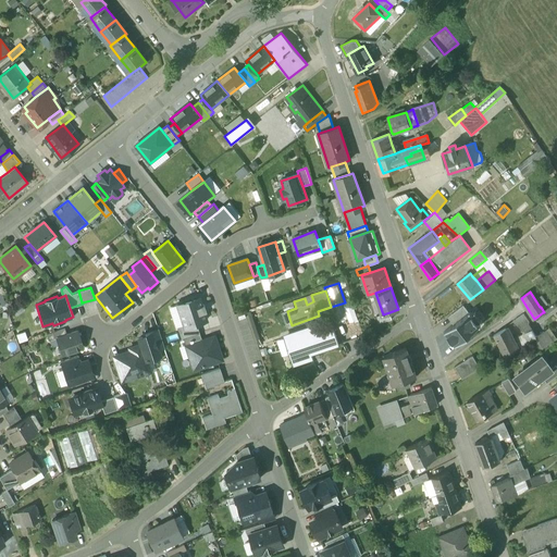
[(199,298),(177,305),(184,325),(185,327),(197,323),(207,320),(199,298)]
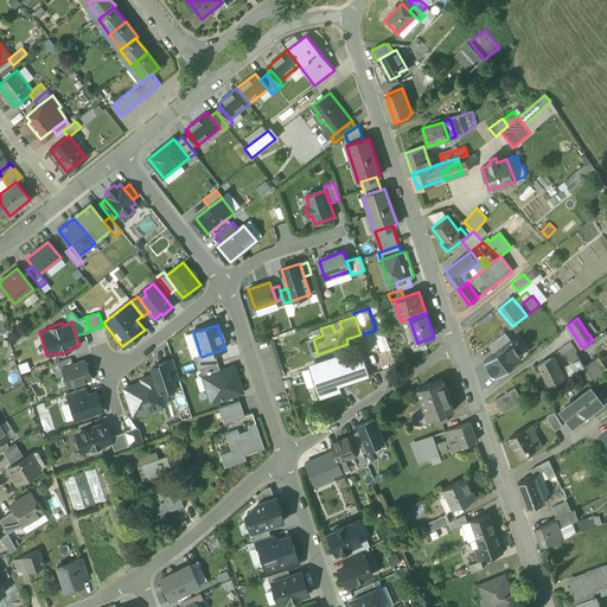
[(509,331),(490,343),(494,351),(513,339),(509,331)]
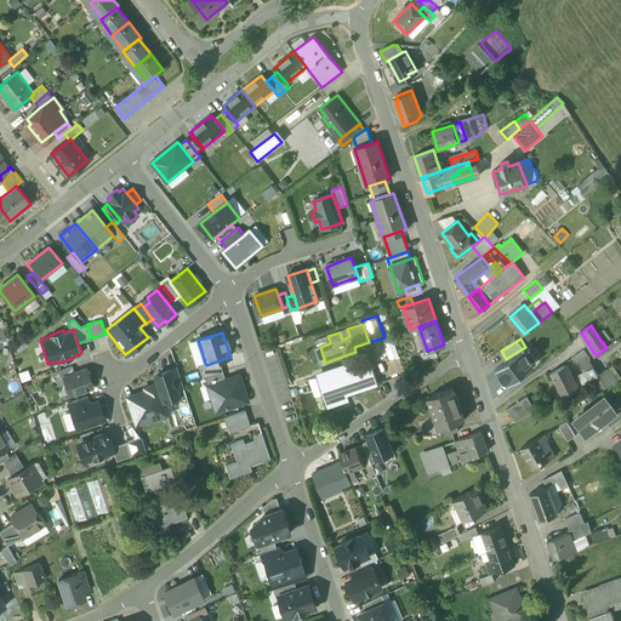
[(437,355),(434,348),(427,351),(421,352),(423,360),(437,355)]
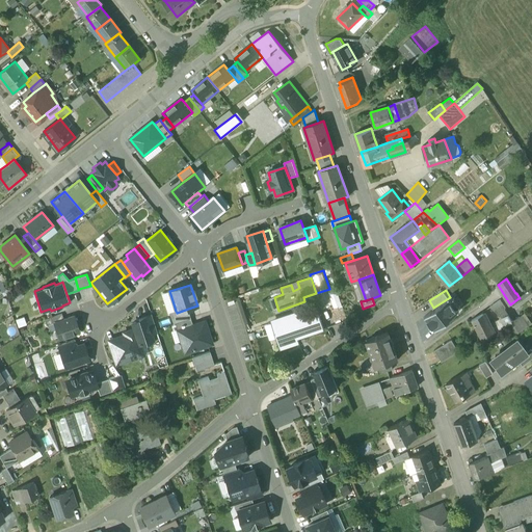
[(459,312),(449,298),(425,317),(435,330),(459,312)]
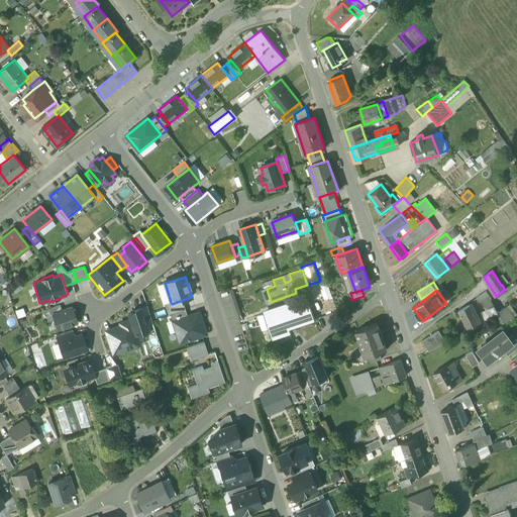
[(486,292),(477,299),(482,303),(489,297),(486,292)]
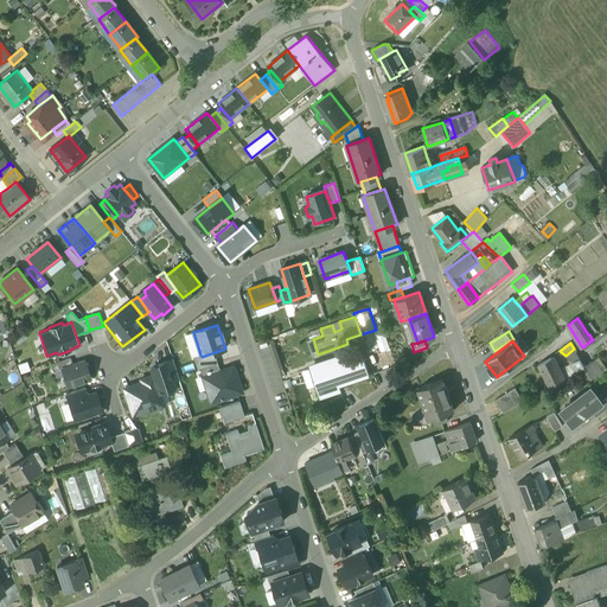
[(350,355),(321,364),(311,368),(317,385),(315,385),(320,397),(340,390),(339,385),(369,375),(360,349),(350,352),(350,353),(350,355)]
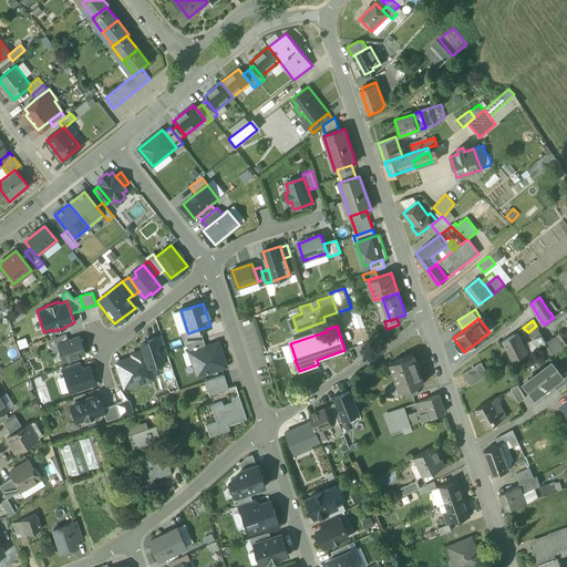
[(203,339),(200,329),(188,333),(187,331),(181,333),(185,346),(186,344),(203,339)]
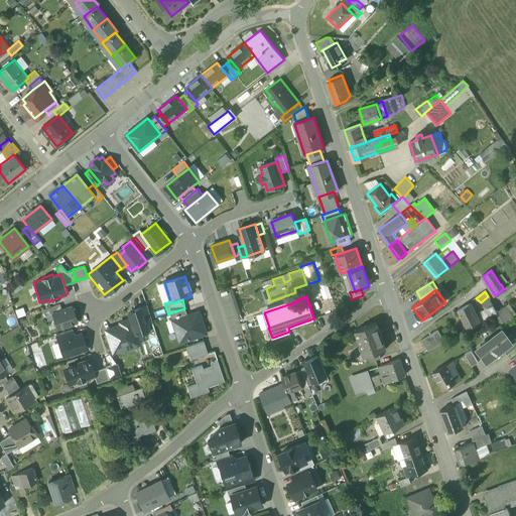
[(59,303),(42,309),(44,314),(52,312),(61,309),(59,303)]
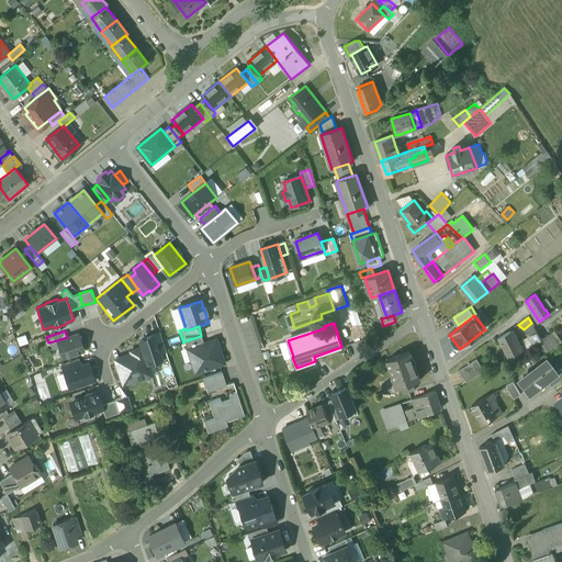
[(514,337),(510,330),(498,337),(502,344),(514,337)]
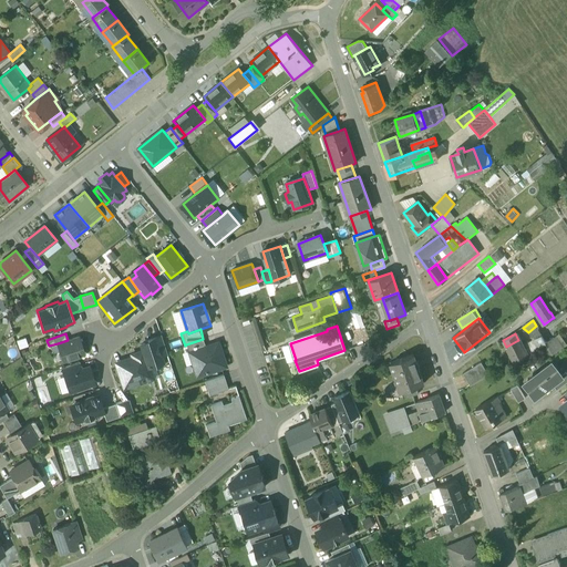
[(162,336),(155,338),(161,356),(167,353),(162,336)]
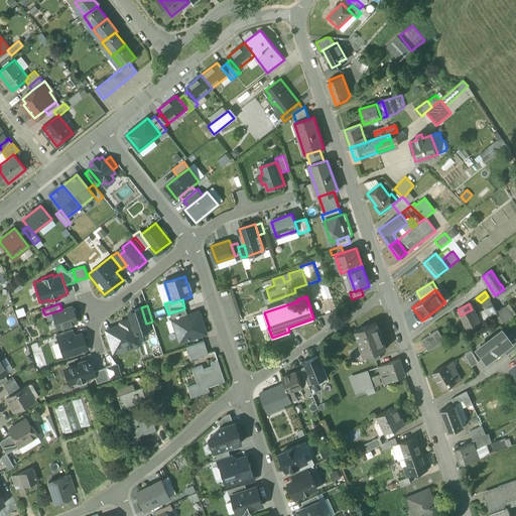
[(493,305),(485,309),(490,316),(497,311),(497,310),(493,305)]
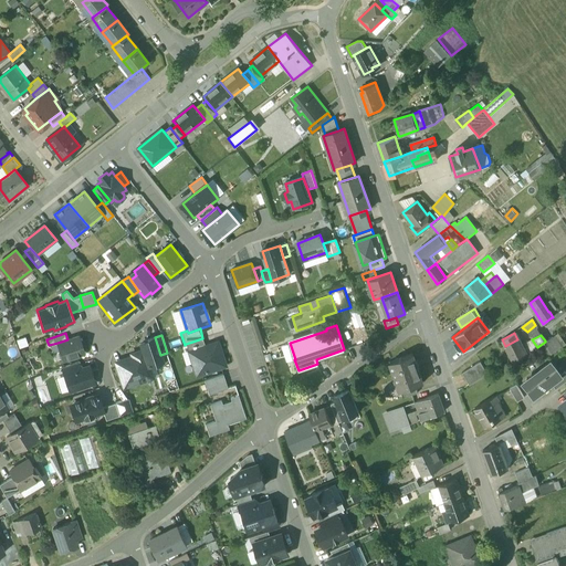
[(555,335),(545,341),(545,342),(552,353),(563,346),(555,335)]
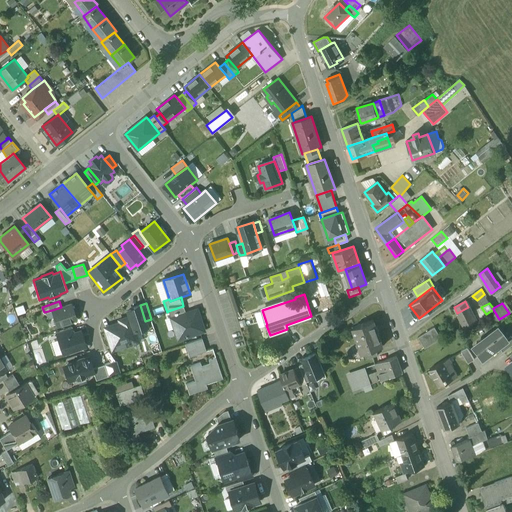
[(61,307),(52,310),(54,316),(54,317),(53,319),(54,322),(56,323),(57,323),(57,325),(76,319),(71,304),(61,307)]
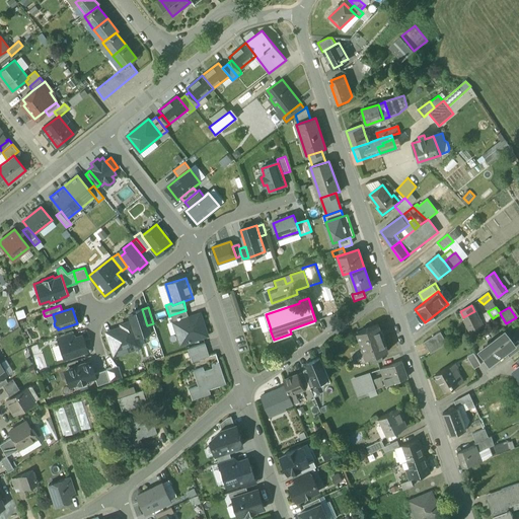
[(142,309),(135,311),(136,312),(129,315),(131,320),(136,336),(137,336),(142,334),(142,336),(144,337),(148,336),(149,334),(148,331),(149,330),(147,325),(142,309)]
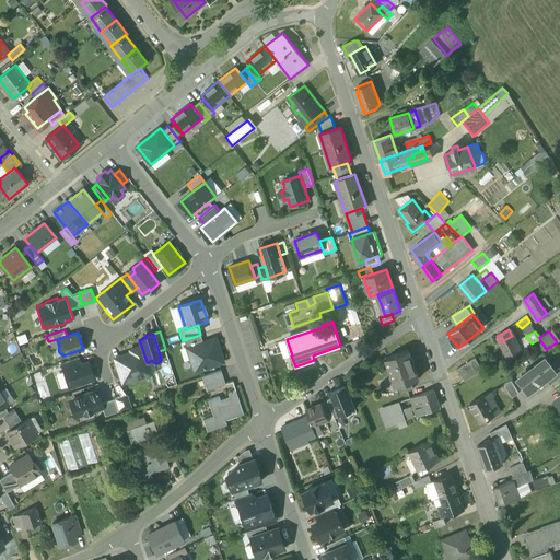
[(203,342),(200,335),(184,340),(187,348),(190,347),(189,347),(203,342)]
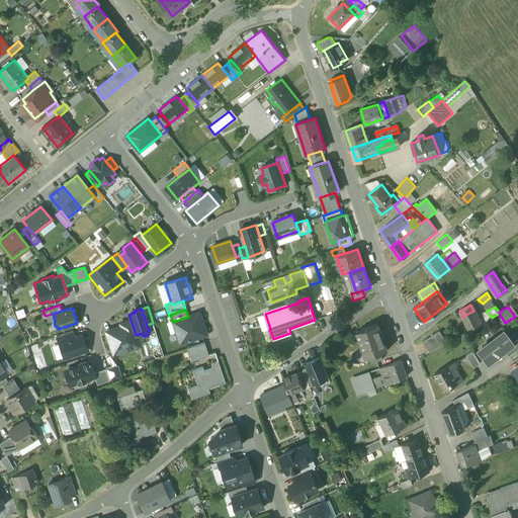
[(473,311),(462,317),(470,331),(482,325),(479,320),(477,317),(473,311)]
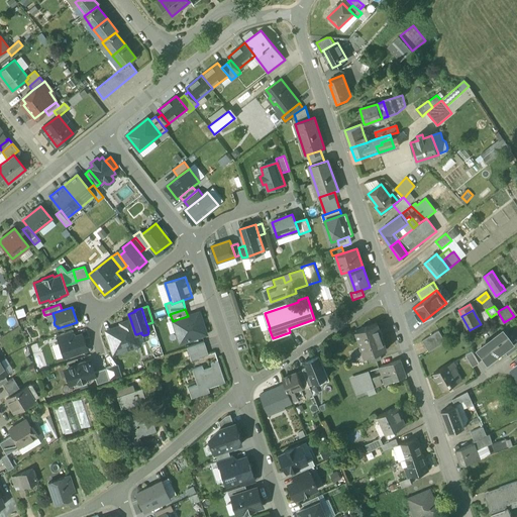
[(486,310),(476,316),(478,319),(480,317),(483,322),(491,317),(486,310)]
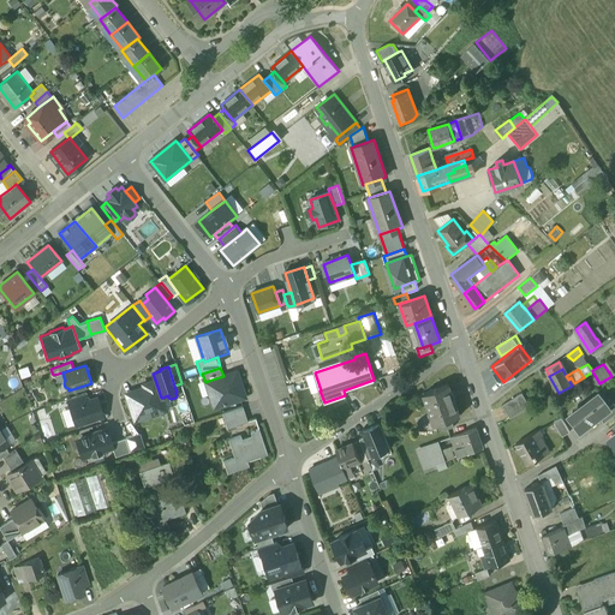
[(214,408),(245,398),(237,371),(224,376),(208,381),(209,381),(212,390),(208,392),(214,408)]
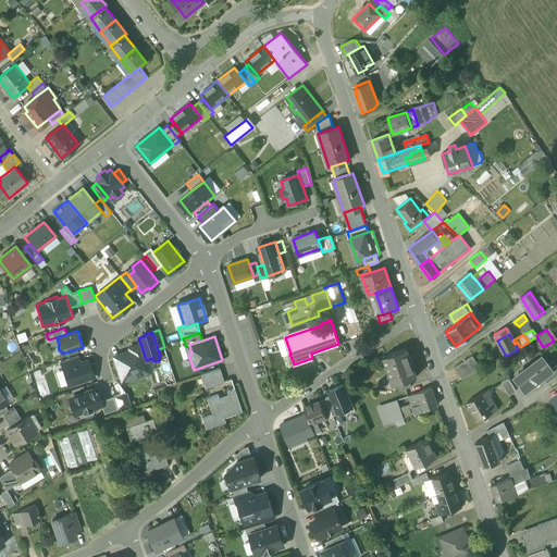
[(543,347),(536,336),(529,342),(536,353),(543,347)]
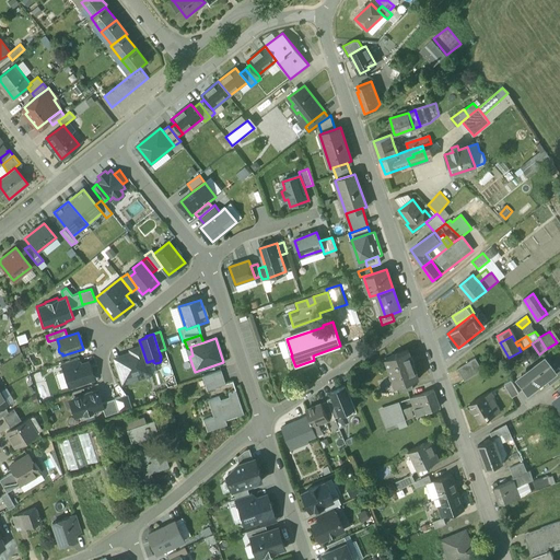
[(130,352),(123,356),(124,359),(115,362),(123,383),(142,376),(141,372),(150,369),(148,362),(147,362),(141,346),(130,350),(130,352)]
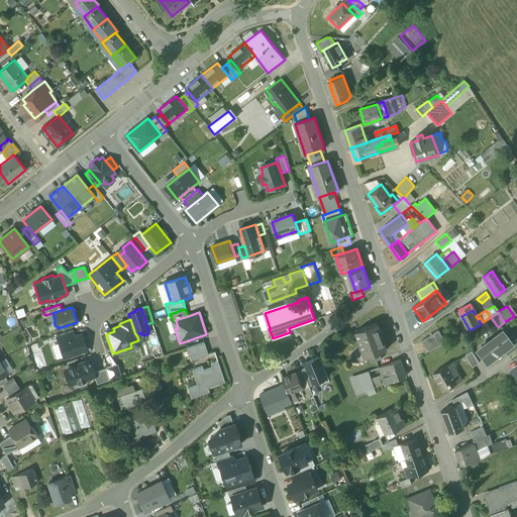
[(377,323),(356,330),(363,347),(366,356),(380,351),(387,349),(377,323)]
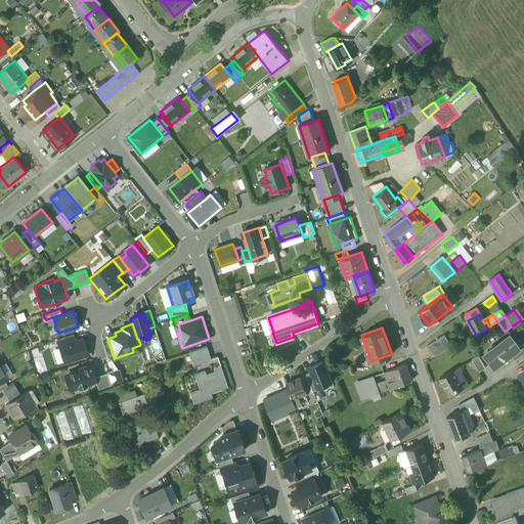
[(74,335),(56,340),(58,347),(59,347),(59,346),(76,340),(74,335)]
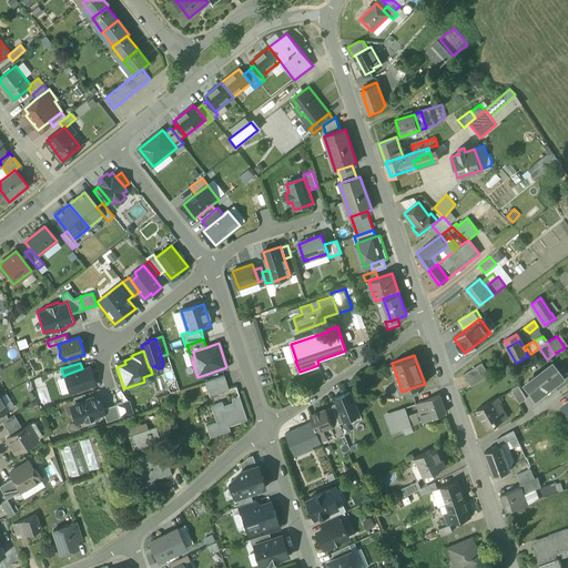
[(483,363),(464,374),(472,386),(490,375),(483,363)]
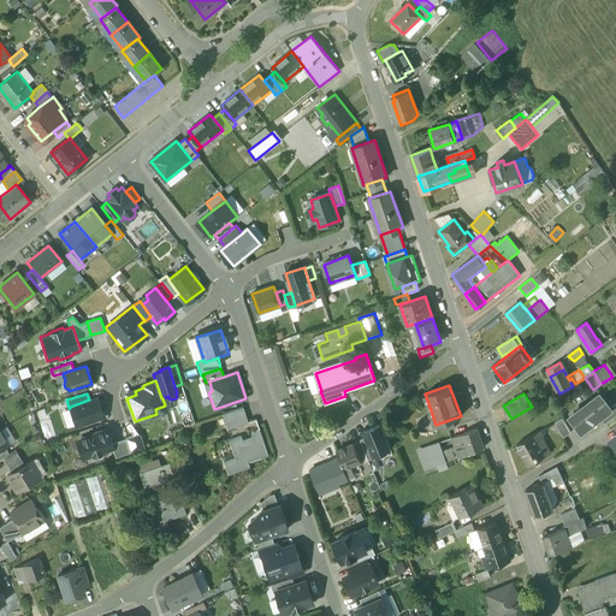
[(599,394),(570,416),(581,431),(600,416),(610,408),(599,394)]
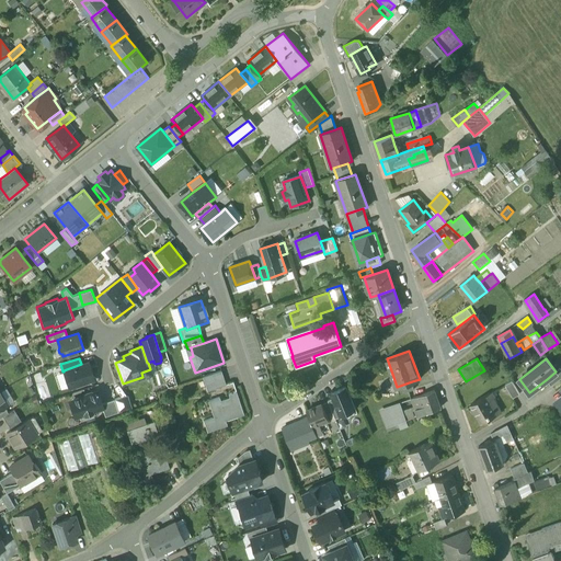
[(81,364),(64,370),(64,371),(69,387),(93,378),(88,362),(81,364)]
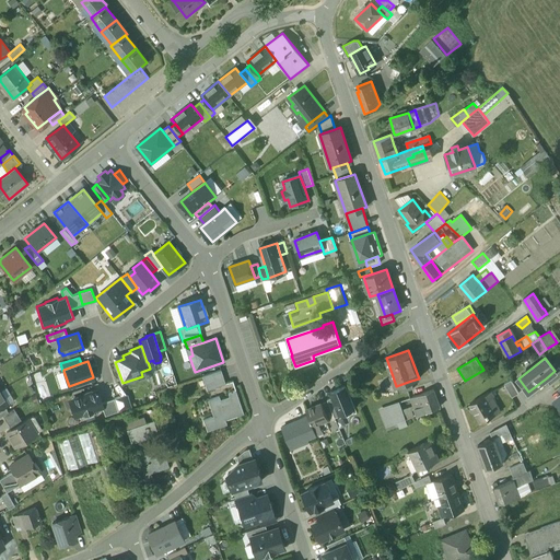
[(555,371),(546,378),(550,385),(559,376),(559,369),(559,368),(555,371)]
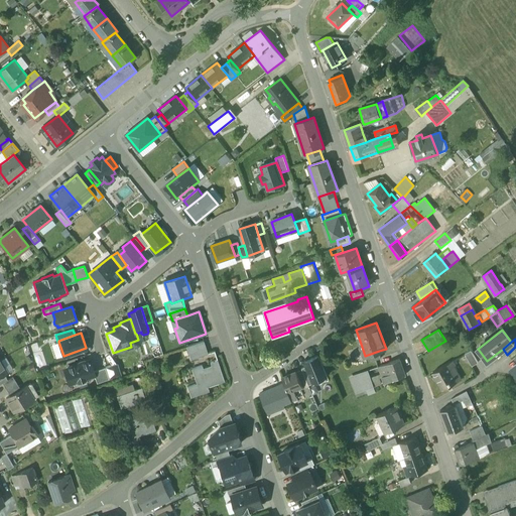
[(204,341),(186,346),(190,359),(208,353),(204,341)]
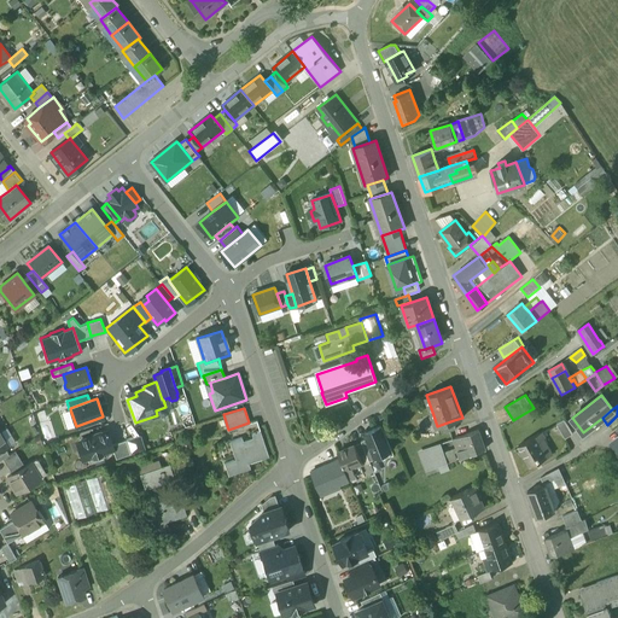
[(433,415),(423,419),(427,433),(441,435),(456,429),(454,420),(437,426),(433,415)]
